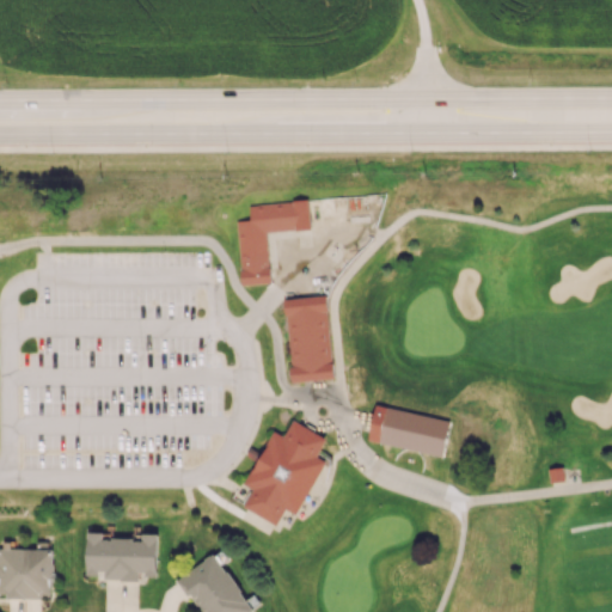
[(237,220),(242,283),(270,281),(267,232),(311,230),(308,199),(251,203),(252,219),(237,220)]
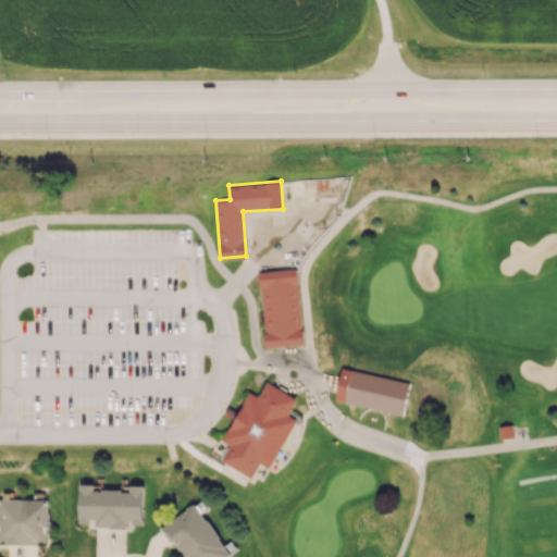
[(258,273),(267,348),(302,345),(295,269),(258,273)]
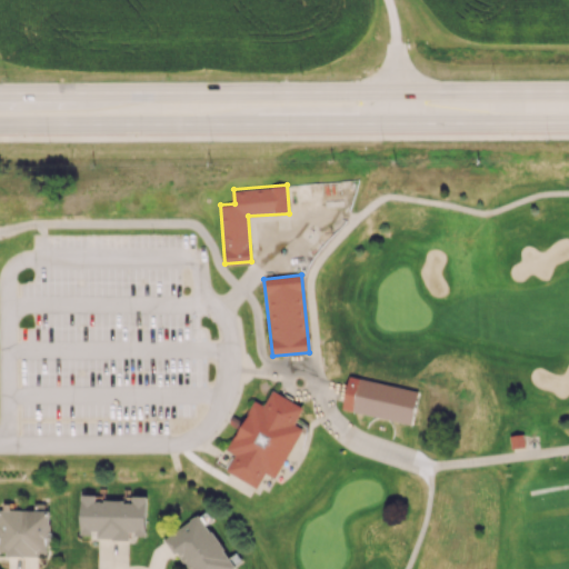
[(349,376),(340,411),(351,413),(359,378),(349,376)]
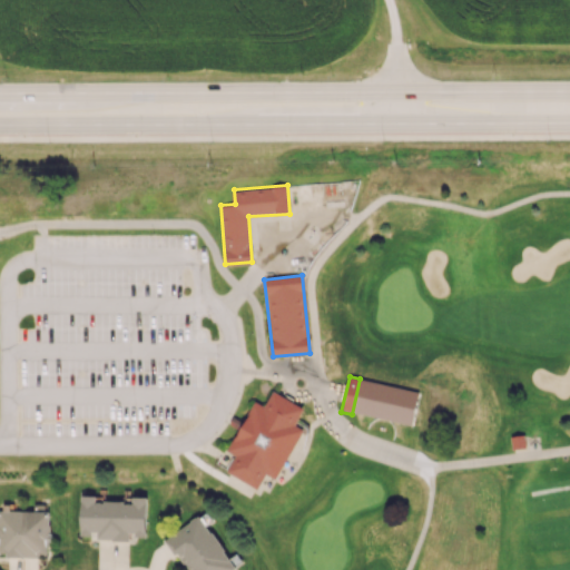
[(272,392),(263,406),(254,401),(225,451),(235,458),(226,472),(256,490),(264,477),(275,482),(304,432),(293,425),(302,410),(272,392)]
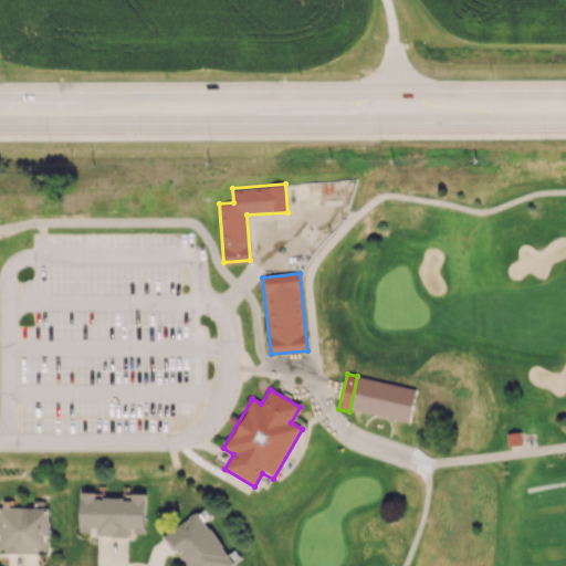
[(505,432),(507,447),(522,444),(521,430),(505,432)]
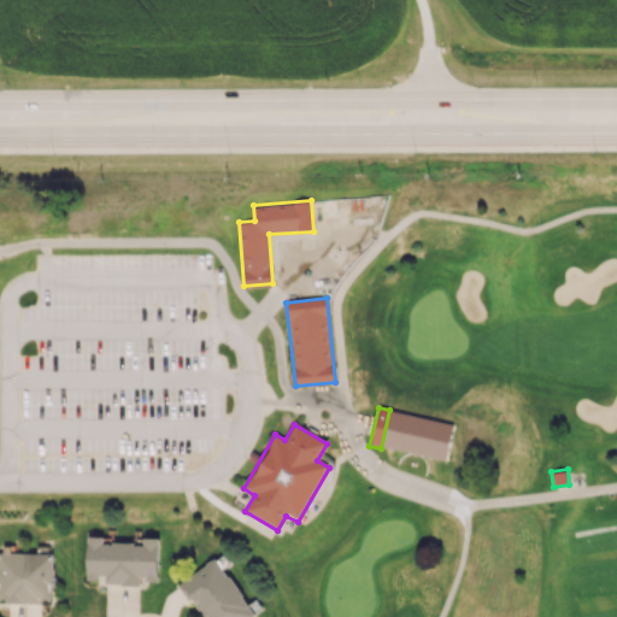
[(159,538),(142,538),(142,544),(103,542),(103,536),(87,535),(87,579),(105,579),(105,585),(147,586),(147,581),(158,581),(159,538)]
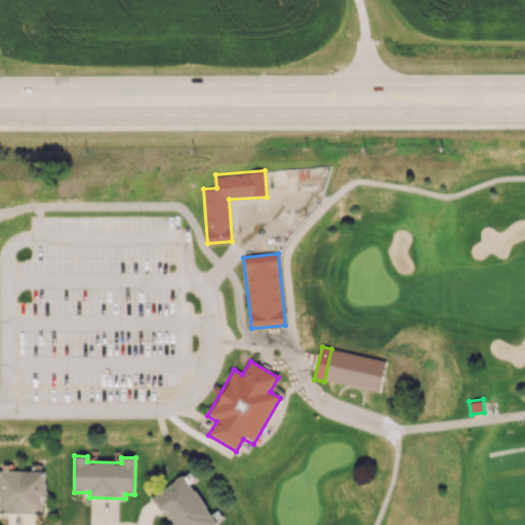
[(46,471),(0,470),(0,511),(45,512),(46,471)]
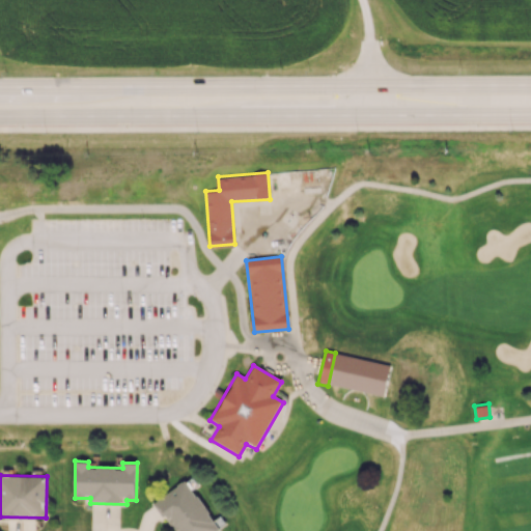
[(154,501),(173,530),(218,530),(220,530),(187,480),(154,501)]
